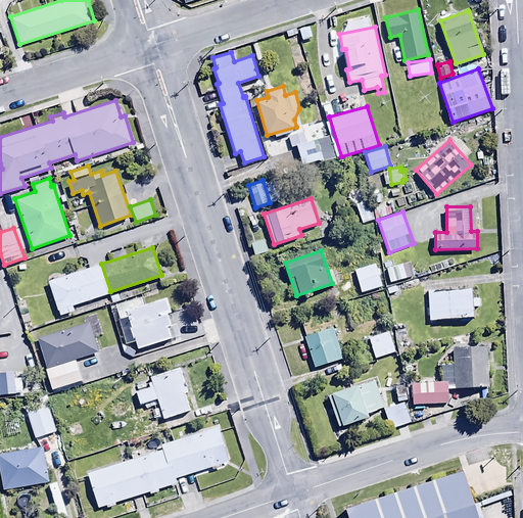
[(387,266),(390,280),(412,274),(409,260),(387,266)]
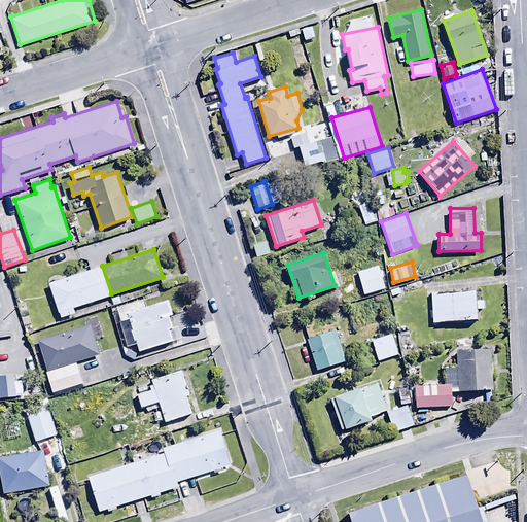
[(378,264),(357,269),(363,294),(384,289),(378,264)]
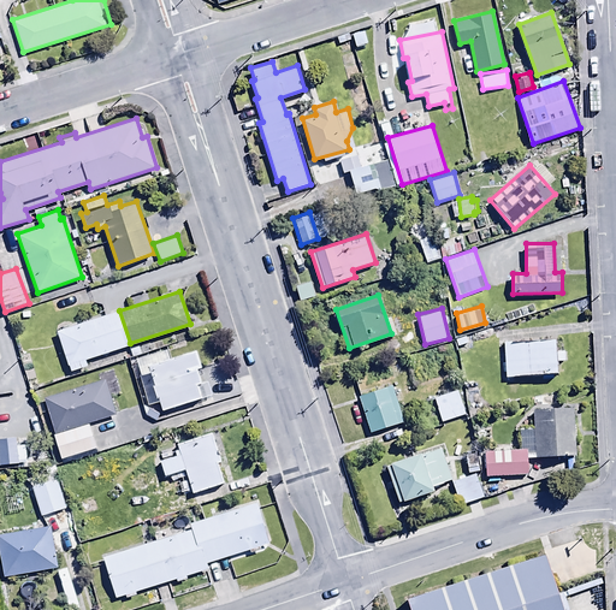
[(130,343),(119,311),(57,330),(71,371),(87,366),(84,359),(130,343)]
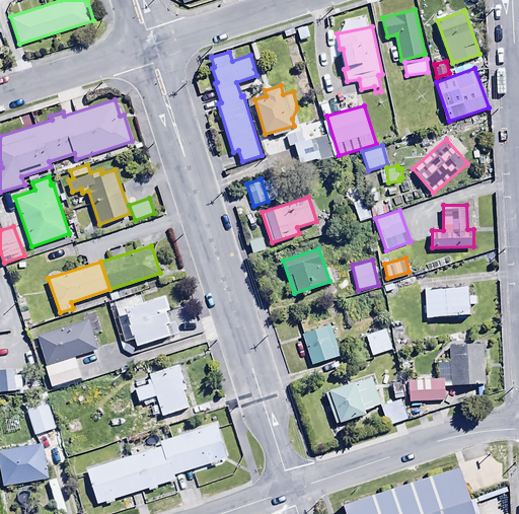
[(397,283),(386,284),(387,299),(398,298),(397,283)]
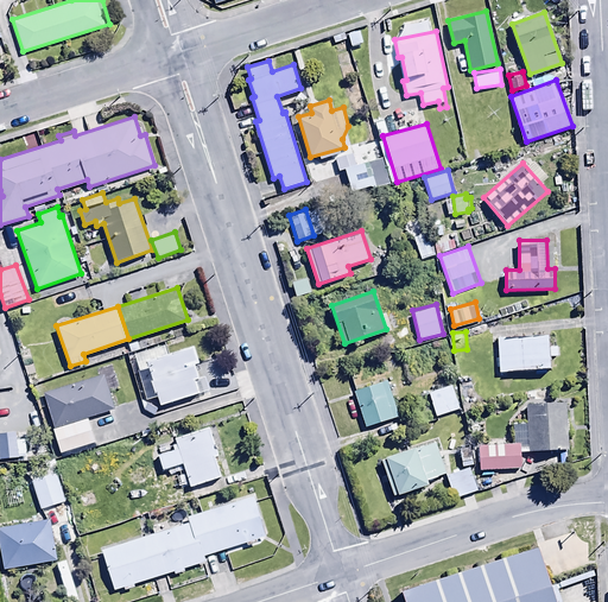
[(551,369),(550,357),(558,356),(558,340),(550,340),(550,335),(498,336),(498,371),(551,369)]
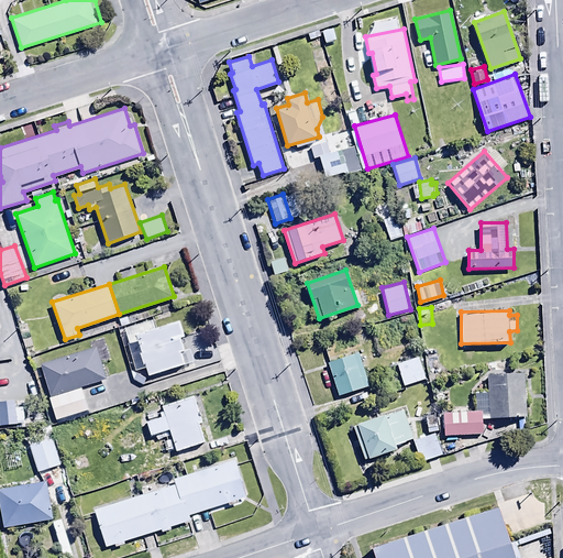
[(135,369),(145,365),(147,375),(192,361),(189,349),(185,350),(180,337),(185,335),(179,319),(156,326),(152,315),(122,324),(135,369)]
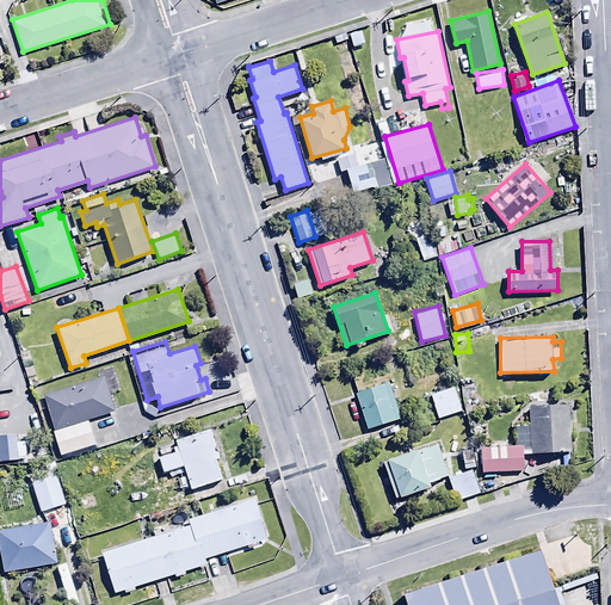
[(54,430),(88,419),(87,417),(115,408),(105,375),(43,394),(54,430)]
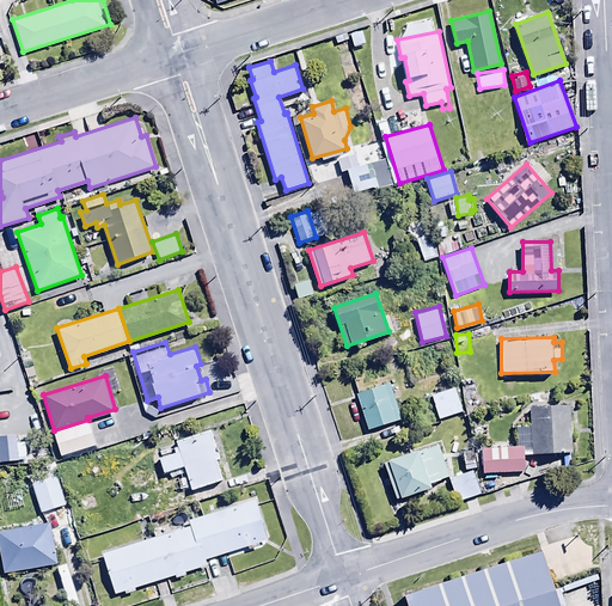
[(479,375),(460,379),(464,398),(483,395),(479,375)]
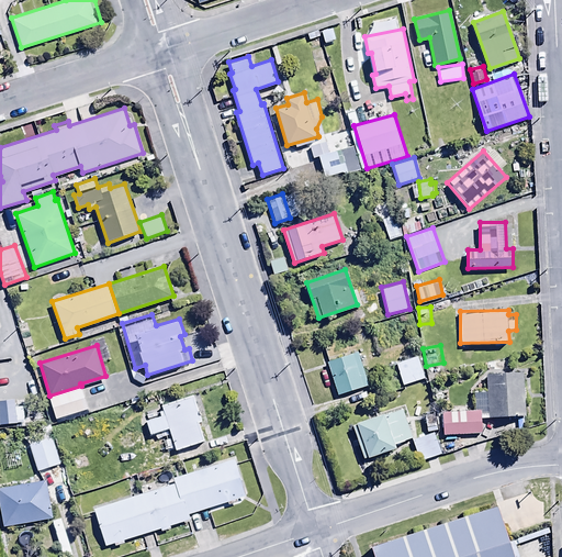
[(357,351),(326,360),(338,393),(368,383),(357,351)]
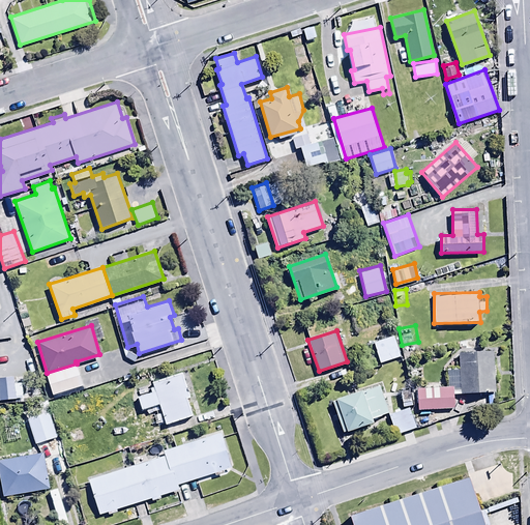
[(394,333),(374,341),(380,362),(402,355),(394,333)]
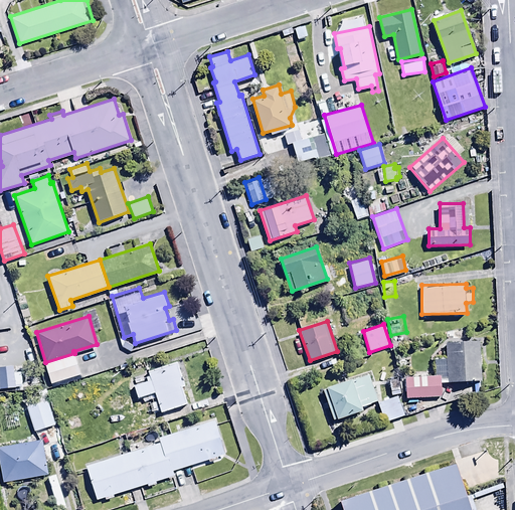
[(433,374),(441,374),(442,382),(468,381),(468,393),(477,393),(476,380),(482,380),(481,340),(446,341),(446,355),(433,356),(433,374)]
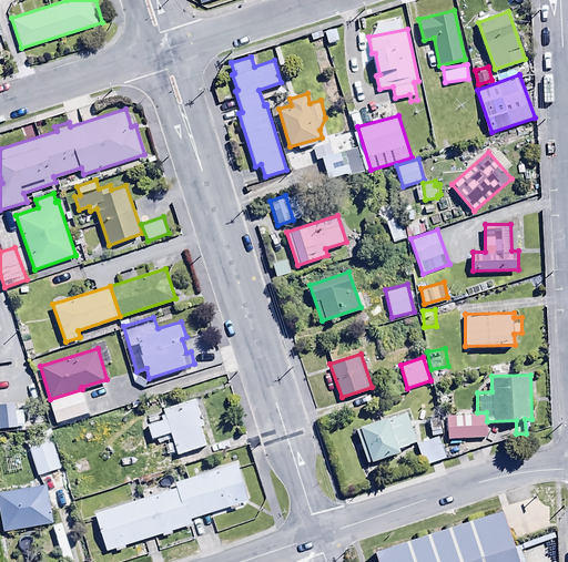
[(82,389),(50,399),(57,421),(89,411),(82,389)]
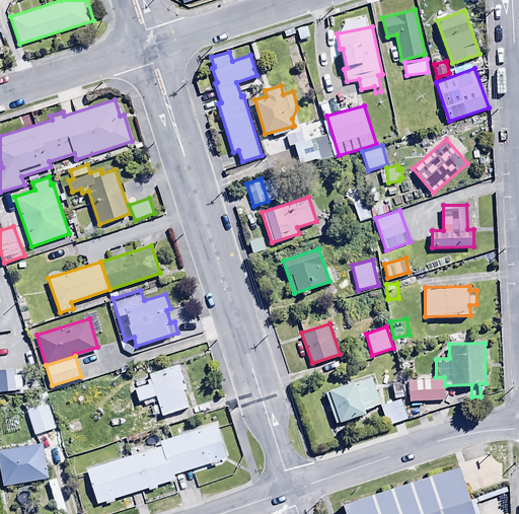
[(150,377),(156,395),(162,416),(190,407),(184,389),(188,388),(179,363),(148,373),(150,377)]
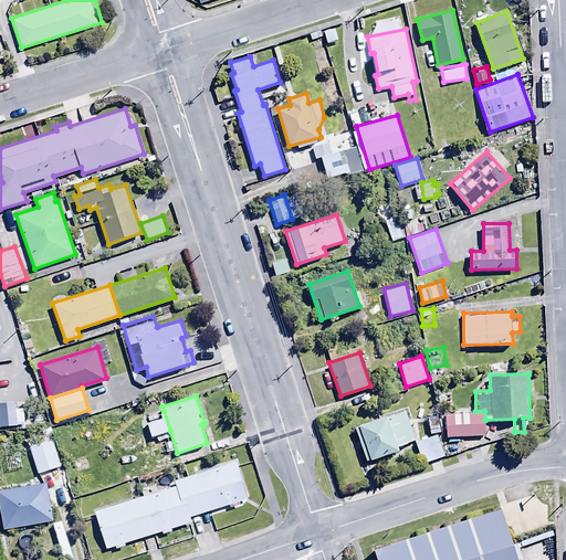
[(16,407),(16,401),(0,401),(0,426),(24,425),(23,407),(16,407)]
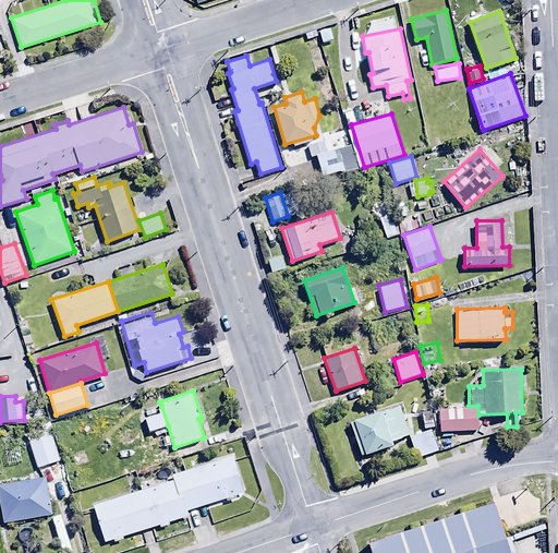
[(362,456),(393,445),(392,440),(410,434),(399,404),(350,421),(362,456)]
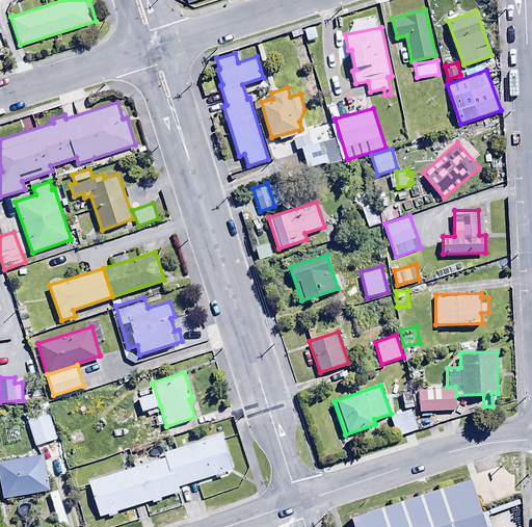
[(160,405),(154,387),(151,388),(152,393),(138,398),(142,412),(160,405)]
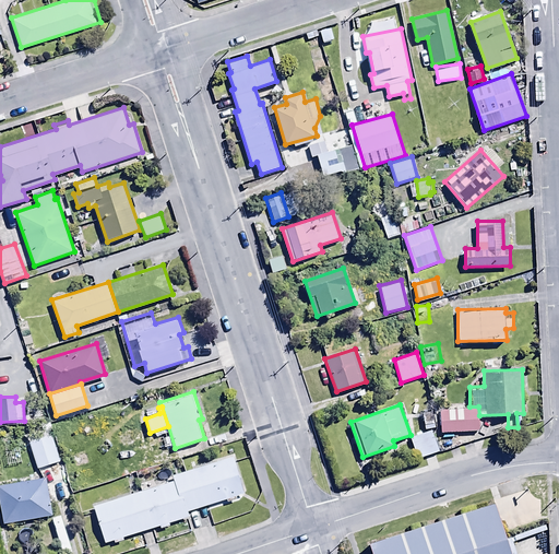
[(479,415),(478,407),(470,407),(439,408),(440,431),(479,429),(479,415)]
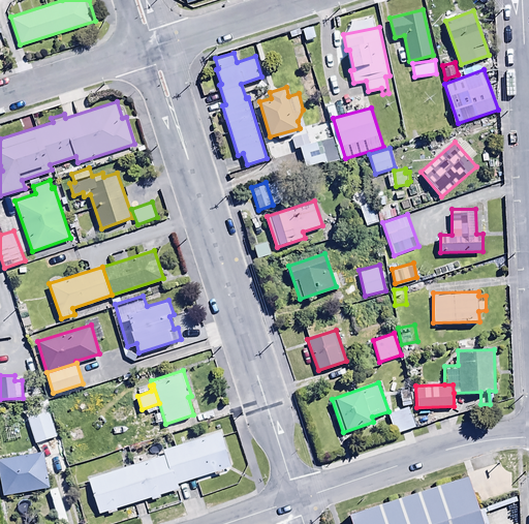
[(409,405),(389,411),(395,433),(415,427),(409,405)]
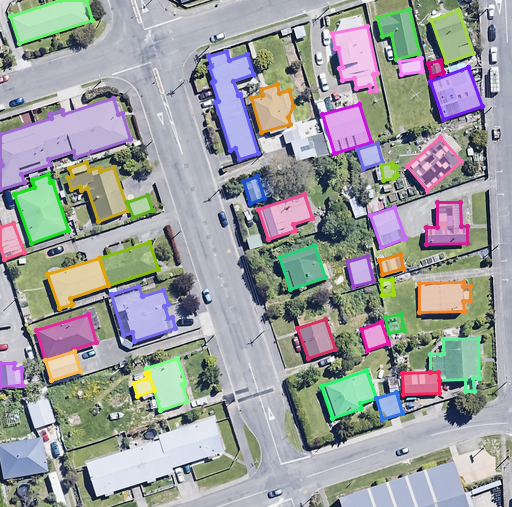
[(47,396),(26,402),(34,428),(55,421),(47,396)]
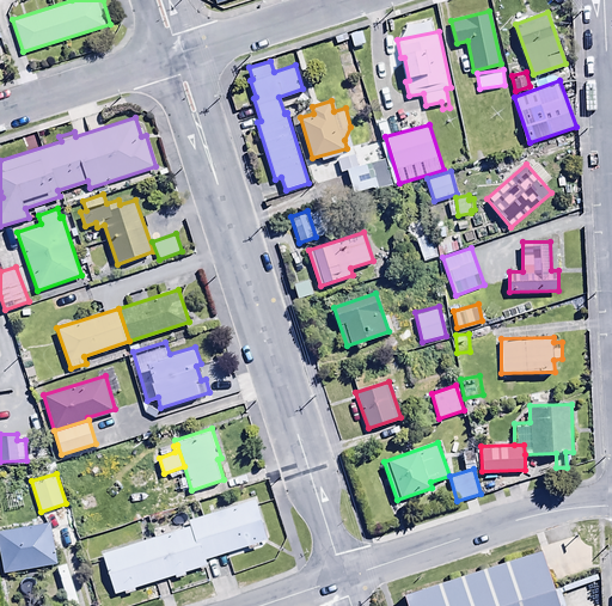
[(79,496),(83,508),(98,505),(96,493),(79,496)]
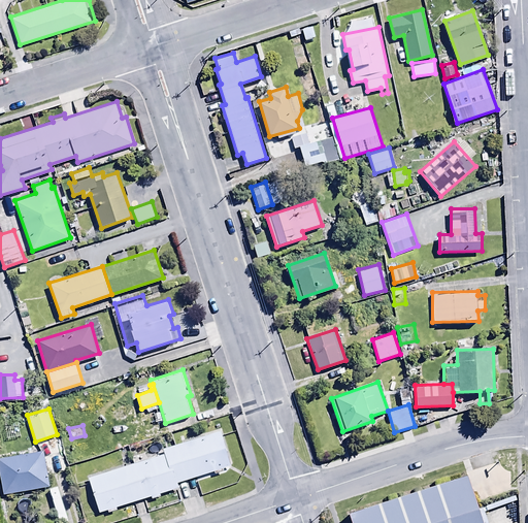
[(232,463),(221,428),(146,452),(149,458),(88,477),(98,511),(107,508),(108,511),(118,509),(117,505),(151,494),(152,497),(160,494),(160,492),(178,486),(176,481),(232,463)]
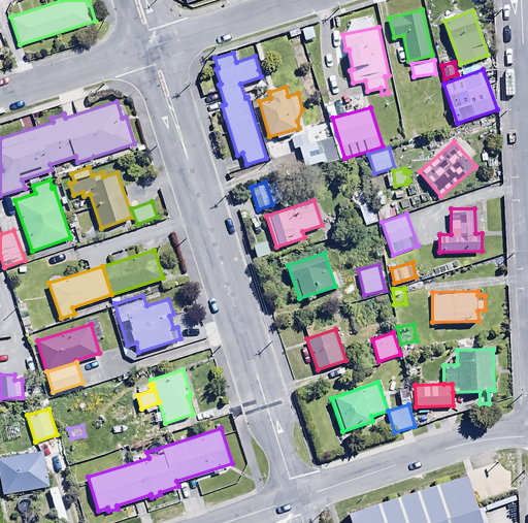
[(34,493),(33,488),(50,485),(43,449),(0,456),(0,480),(2,493),(19,490),(20,495),(34,493)]
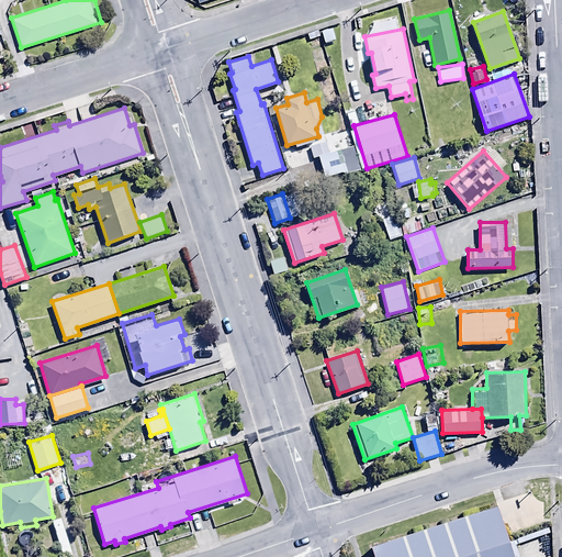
[(514,556),(496,501),(378,539),(383,556),(514,556)]
